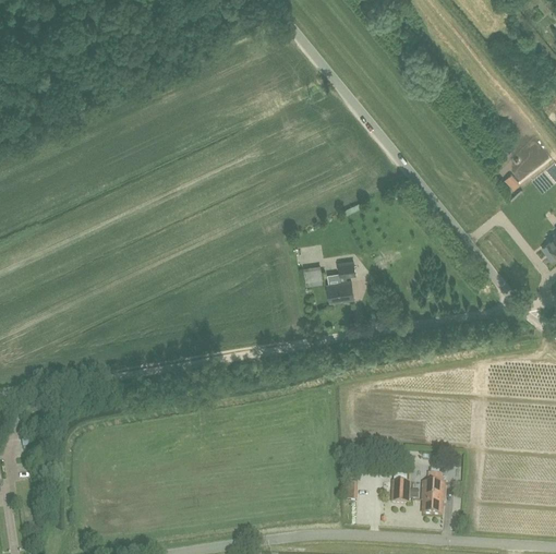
[(508,171),(502,177),(510,188),(517,182),(508,171)]
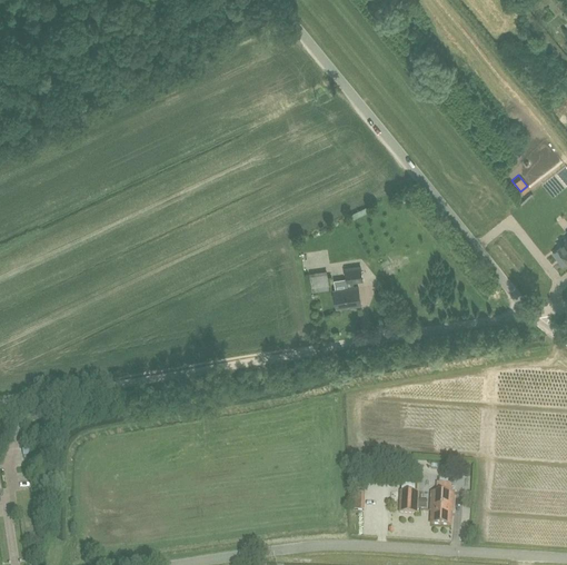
[(564,237),(556,244),(566,257),(566,230),(563,235),(564,237)]
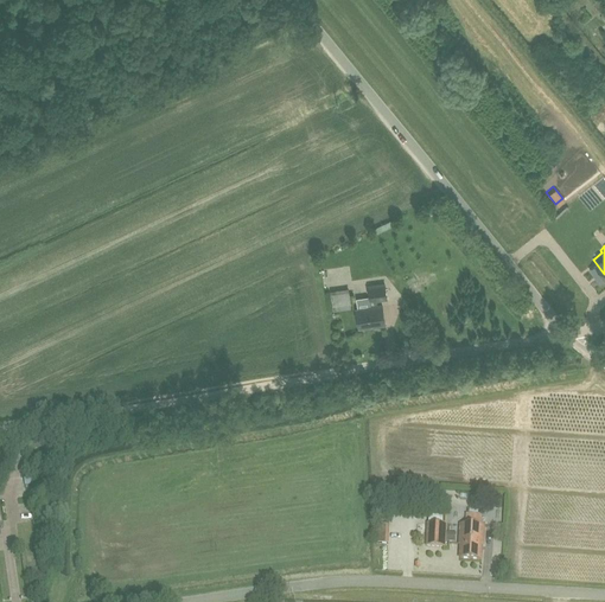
[(382,319),(380,301),(375,301),(374,295),(384,294),(382,280),(367,282),(368,296),(369,296),(369,302),(354,305),(357,324),(382,319)]
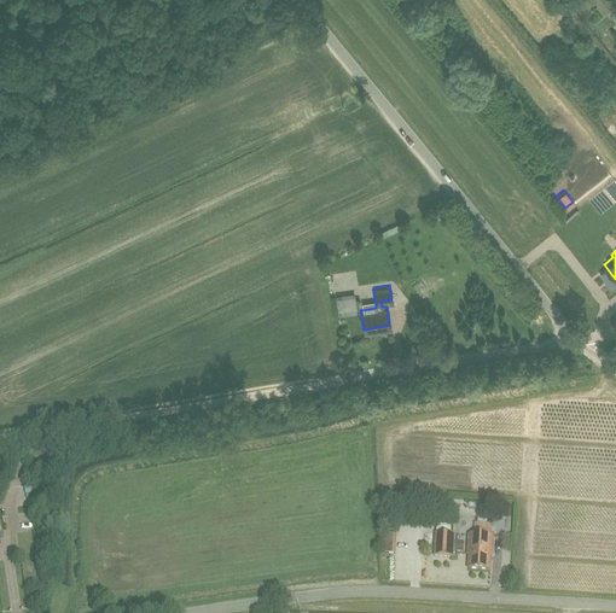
[(355,310),(352,289),(336,291),(340,311),(355,310)]
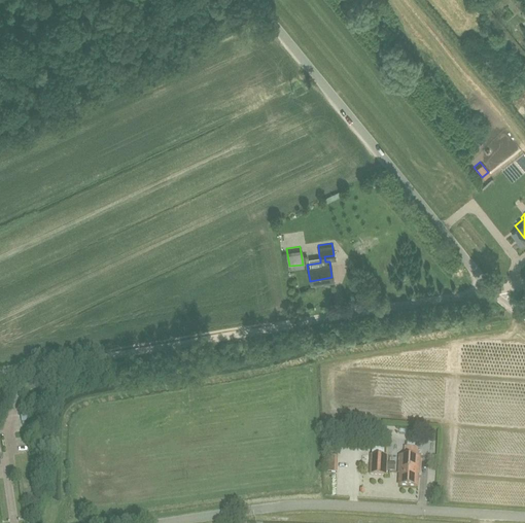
[(371,444),(370,451),(369,451),(368,471),(384,472),(386,445),(371,444)]
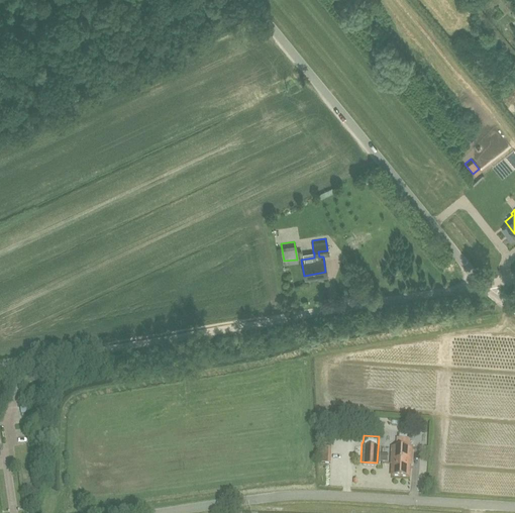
[(328,459),(329,443),(319,443),(318,459),(328,459)]
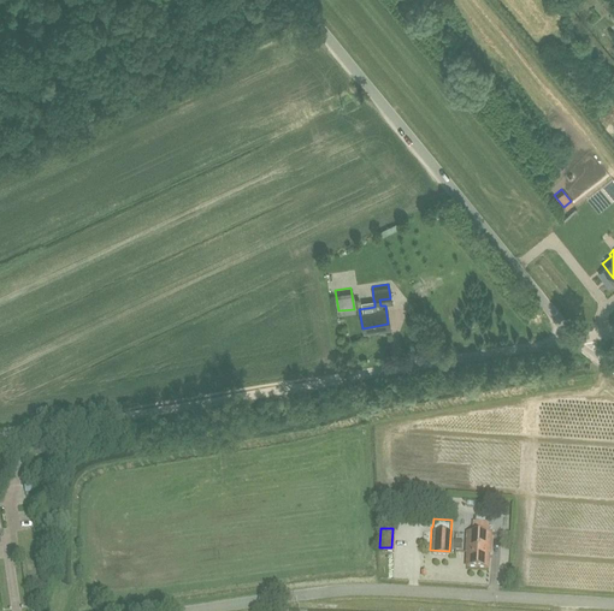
[(465,529),(464,549),(465,549),(465,563),(486,564),(486,550),(488,550),(489,531),(465,529)]
